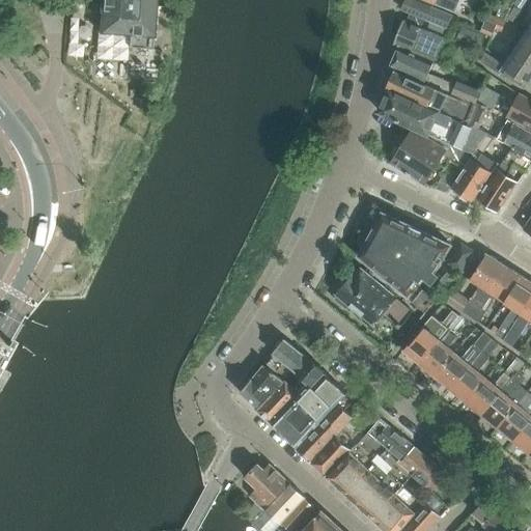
[(101,0),(101,7),(100,7),(100,10),(101,10),(100,30),(99,30),(99,33),(101,33),(102,32),(130,34),(129,48),(151,49),(152,36),(152,33),(155,0),(101,0)]
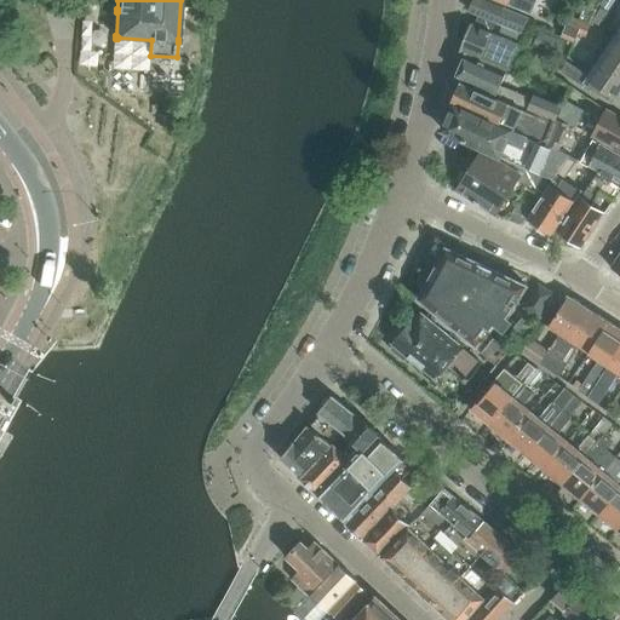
[(478,0),(472,0),(468,12),(478,17),(494,23),(523,34),(529,19),(492,5),(478,0)]
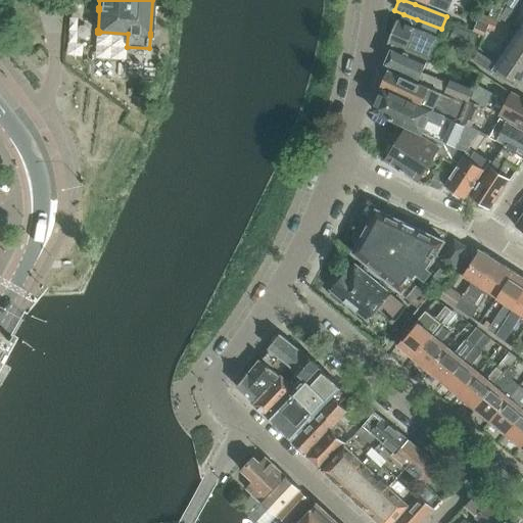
[(415,0),(428,5),(428,4),(432,6),(448,12),(452,3),(453,0),(415,0)]
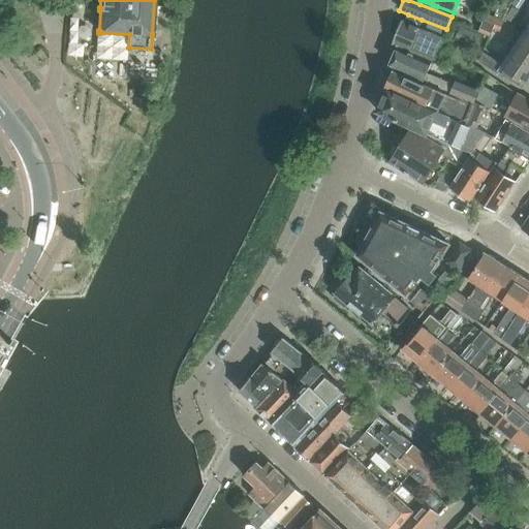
[(434,62),(440,65),(443,67),(453,42),(402,23),(392,45),(396,48),(434,62)]
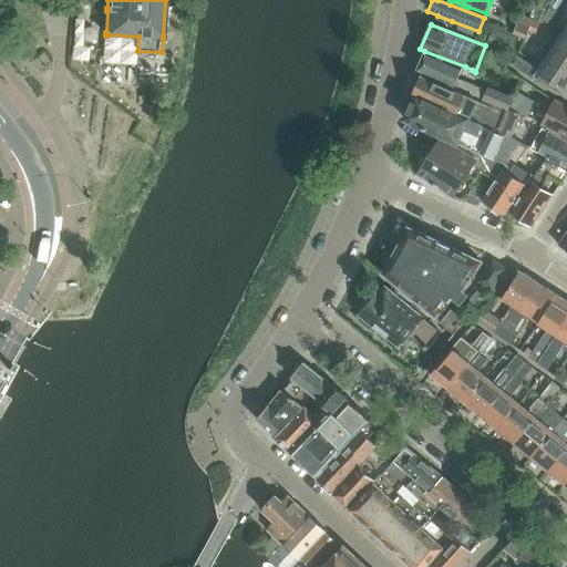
[(540,81),(543,76),(556,85),(557,86),(566,92),(566,34),(565,39),(553,57),(543,72),(517,55),(513,66),(538,83),(540,81)]
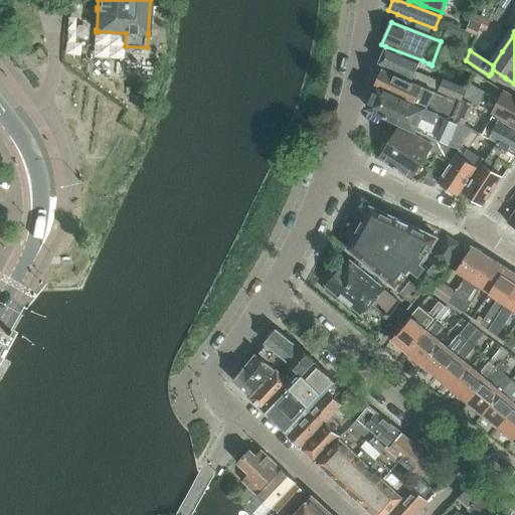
[(377,66),(381,68),(419,84),(448,98),(449,97),(462,103),(467,91),(445,80),(444,83),(417,72),(422,60),(385,46),(377,66)]
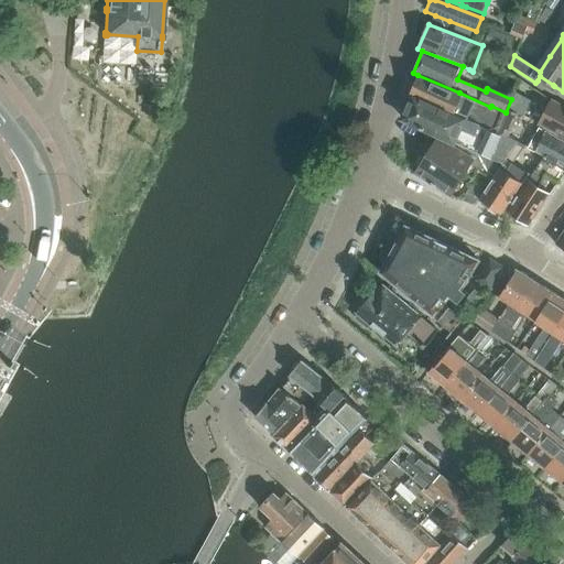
[(410,95),(413,96),(413,95),(452,112),(497,133),(506,112),(491,106),(490,107),(459,93),(418,75),(410,95)]
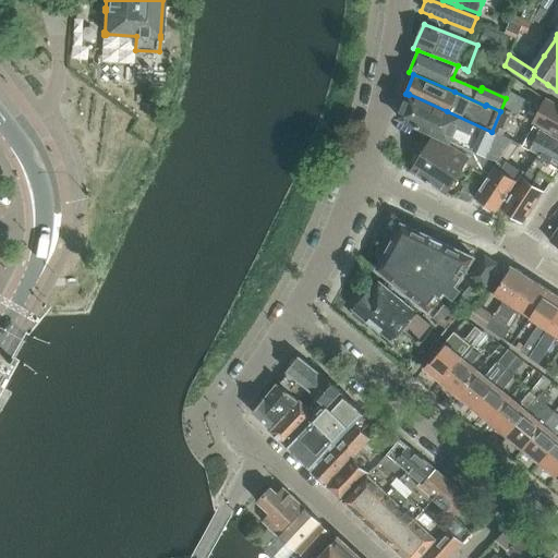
[(409,94),(409,95),(399,118),(497,162),(511,141),(496,133),(492,132),(447,111),(409,94)]
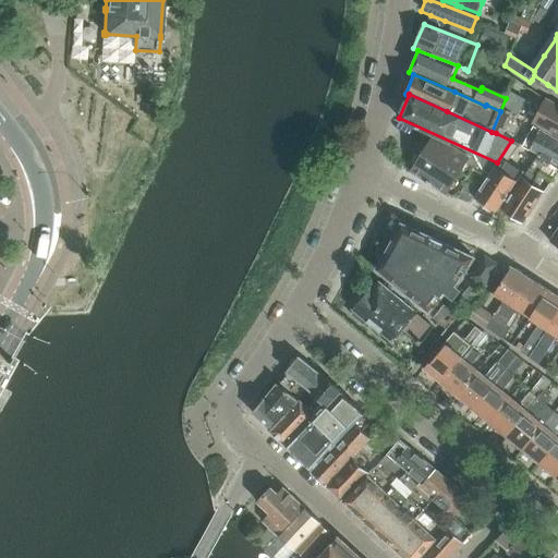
[(557,108),(557,107),(545,101),(534,122),(557,135),(557,108)]
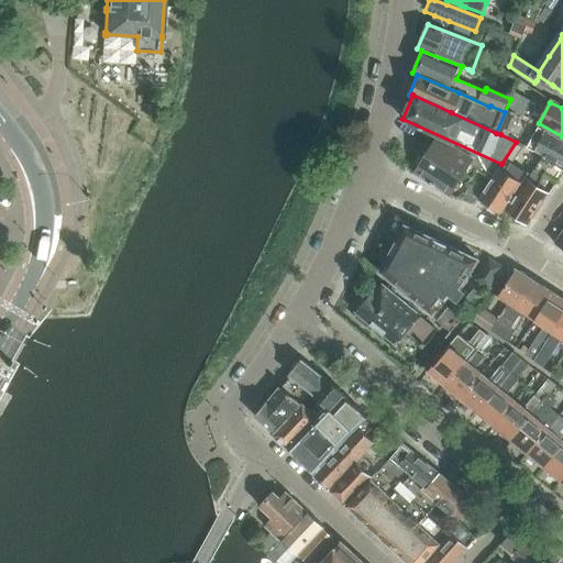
[(562,141),(545,132),(534,153),(562,168),(562,141)]
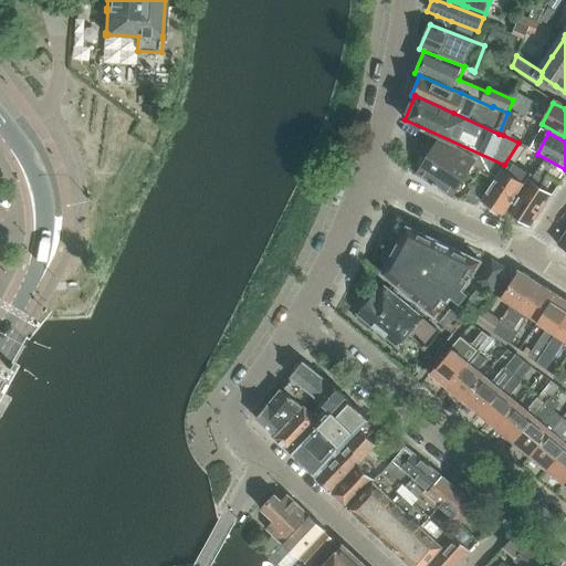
[(452,196),(471,166),(475,159),(440,137),(417,174),(452,196)]
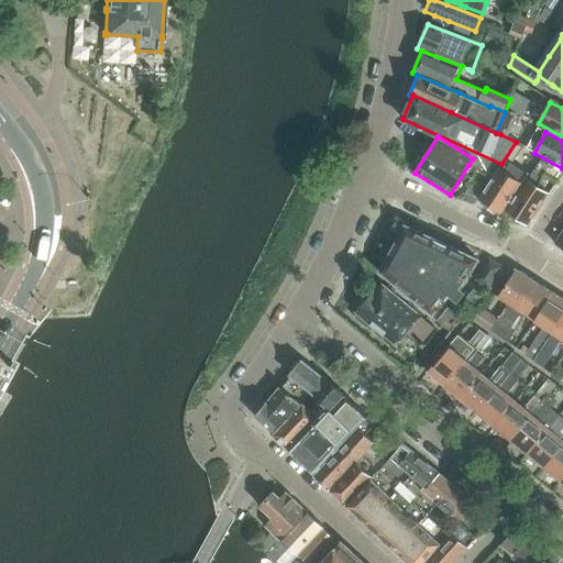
[(499,167),(478,199),(487,205),(488,209),(494,213),(499,212),(500,213),(528,173),(511,163),(506,172),(499,167)]
